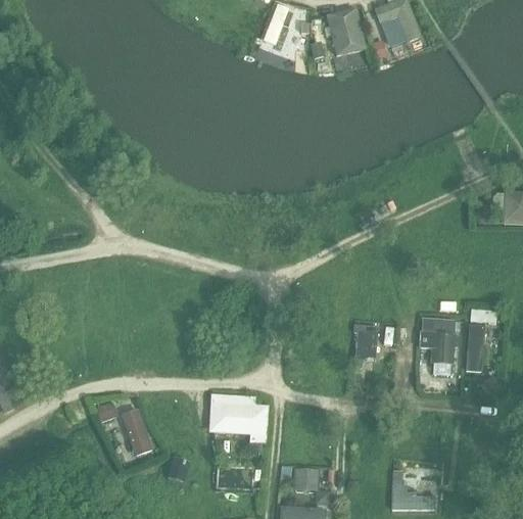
[(397,0),(374,8),(379,22),(381,21),(390,44),(419,34),(407,0),(397,0)]
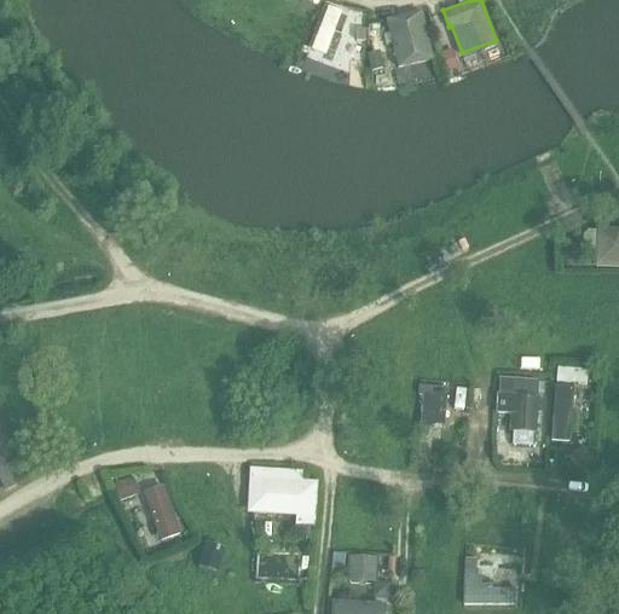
[(343,11),(328,5),(311,50),(325,56),(343,11)]
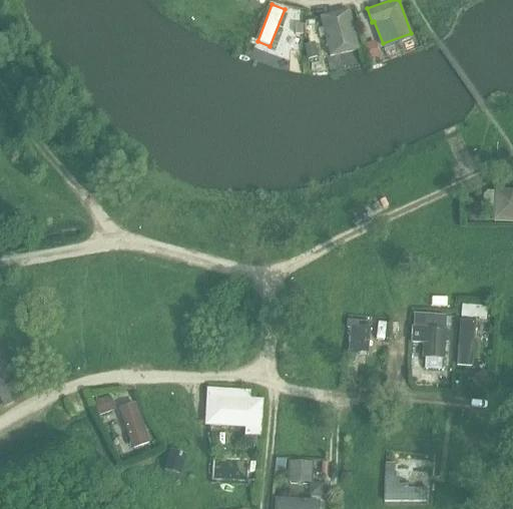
[(349,8),(320,15),(329,54),(358,47),(349,8)]
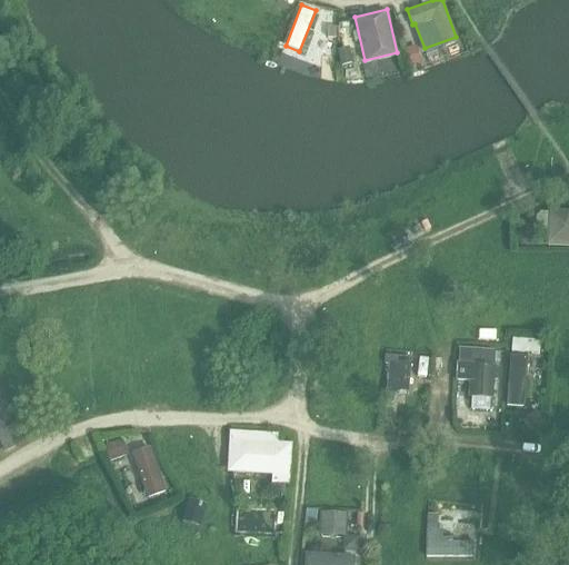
[(416,42),(402,46),(406,63),(420,60),(416,42)]
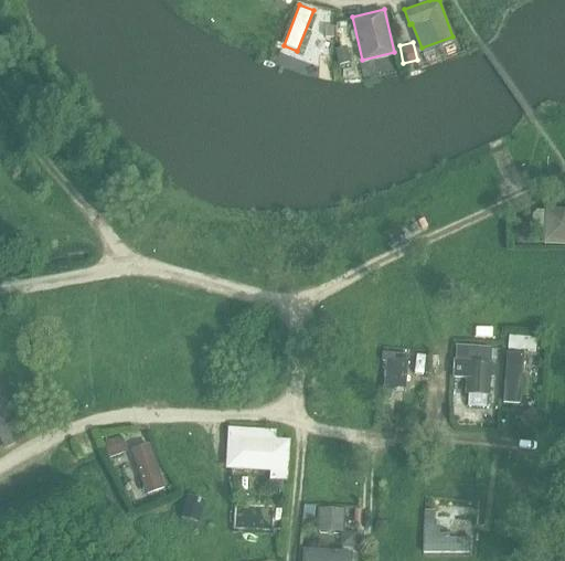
[(347,44),(336,48),(339,62),(350,60),(347,44)]
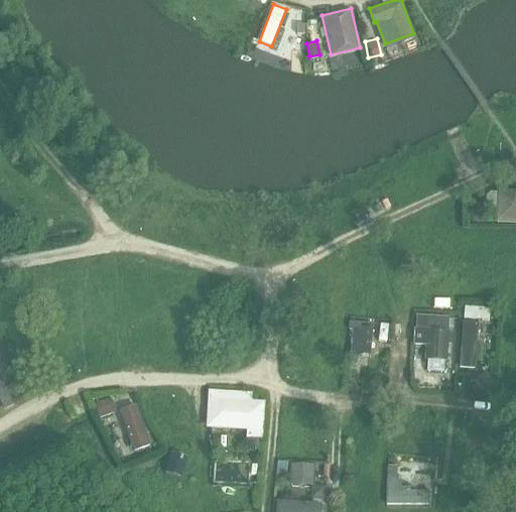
[(515,188),(495,188),(494,221),(515,221),(515,188)]
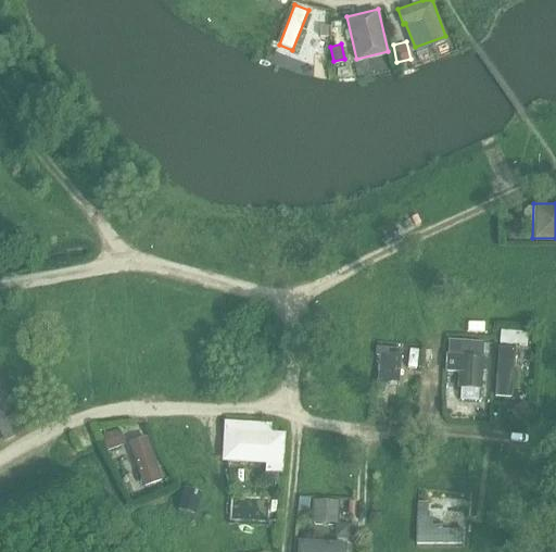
[(501,328),(500,341),(513,342),(527,343),(528,331),(514,329),(501,328)]
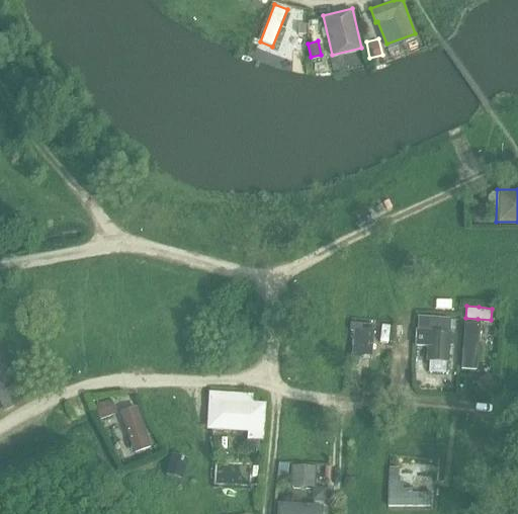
[(449,317),(417,316),(416,344),(426,344),(425,359),(447,360),(449,317)]
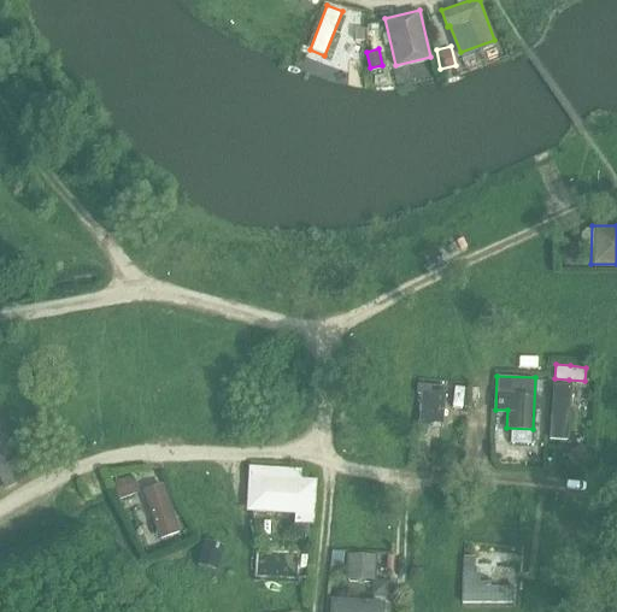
[(446,384),(417,382),(416,392),(422,392),(418,423),(432,424),(432,421),(441,422),(446,384)]
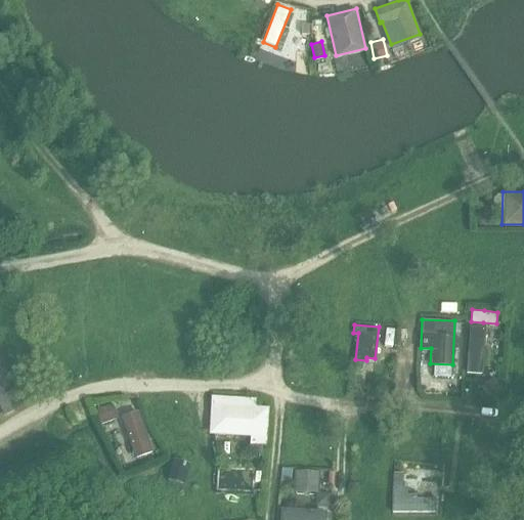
[(485,327),(470,326),(466,371),(482,372),(485,327)]
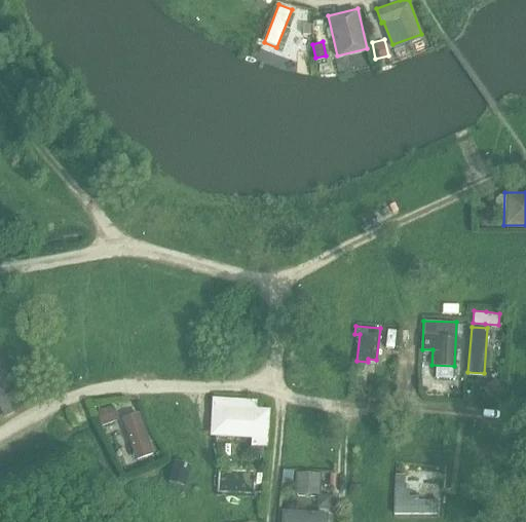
[(496,377),(484,385),(491,397),(503,388),(496,377)]
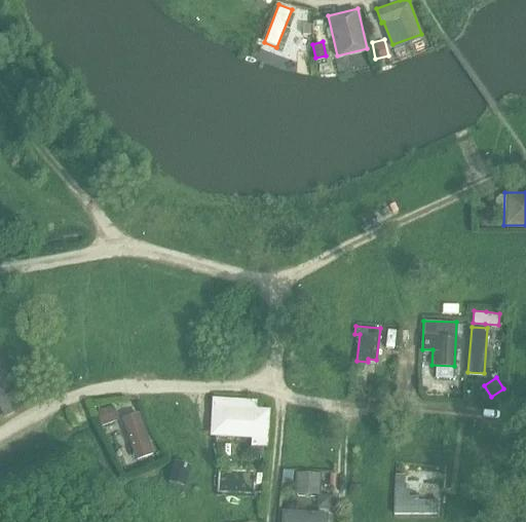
[(257,399),(212,396),(209,434),(251,437),(251,444),(267,445),(269,408),(256,407),(257,399)]
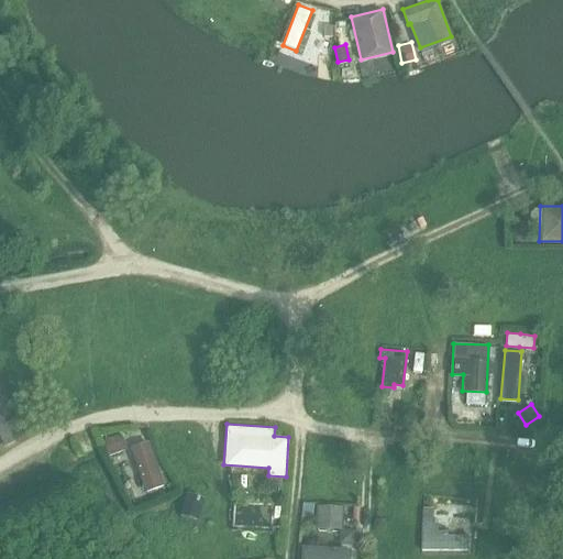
[(121,433),(105,439),(110,452),(127,446),(121,433)]
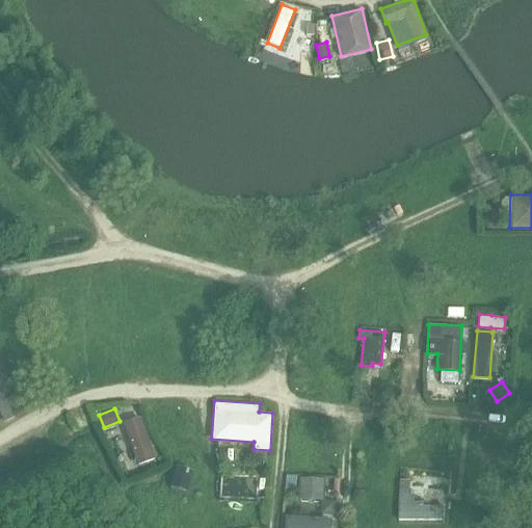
[(140,415),(132,418),(123,421),(132,450),(137,464),(155,457),(140,415)]
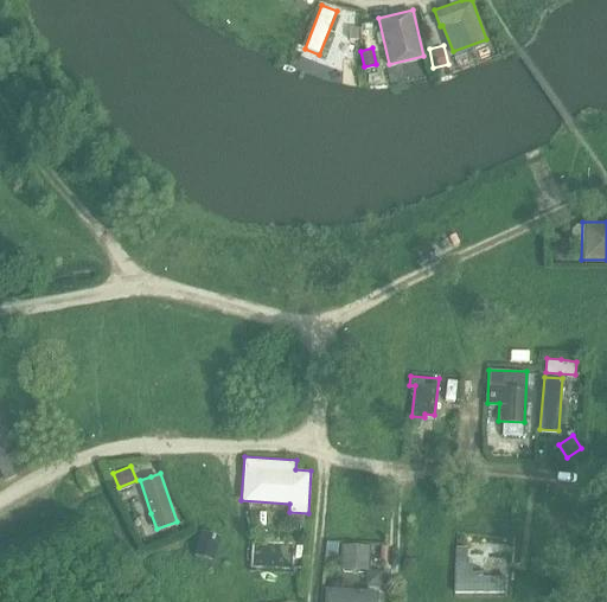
[(294,514),(293,525),(305,526),(305,514),(294,514)]
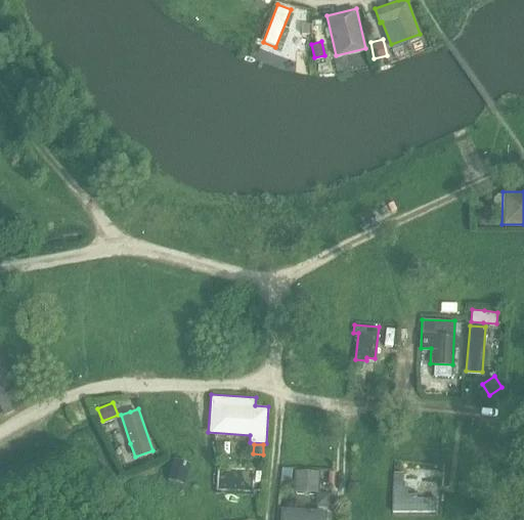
[(167,477),(185,482),(190,463),(172,458),(167,477)]
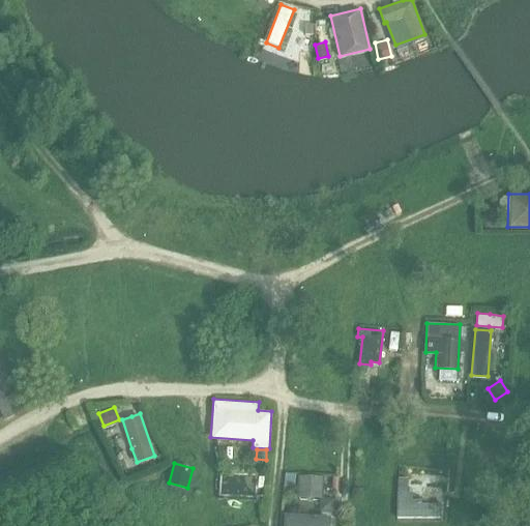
[(286,472),(285,486),(295,487),(296,473),(286,472)]
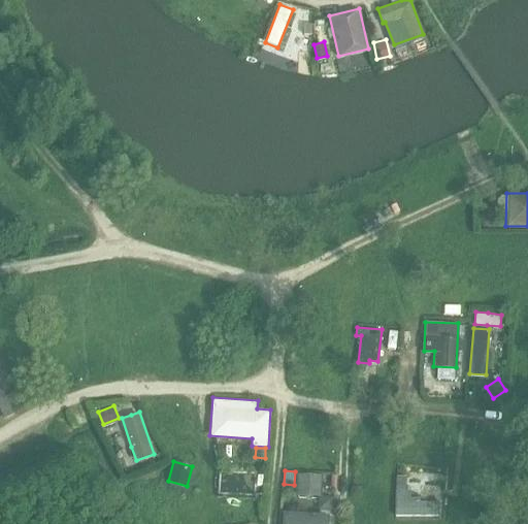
[(298,473),(298,495),(322,495),(323,475),(298,473)]
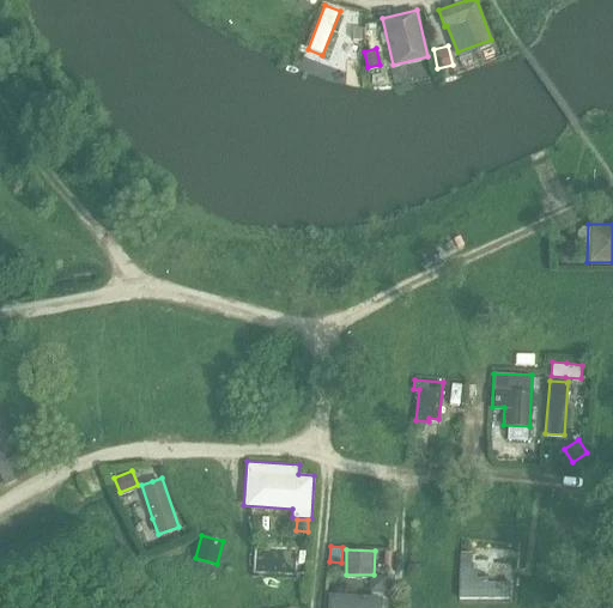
[(471,552),(459,552),(457,597),(509,599),(509,582),(487,581),(487,576),(477,576),(477,569),(471,569),(471,552)]
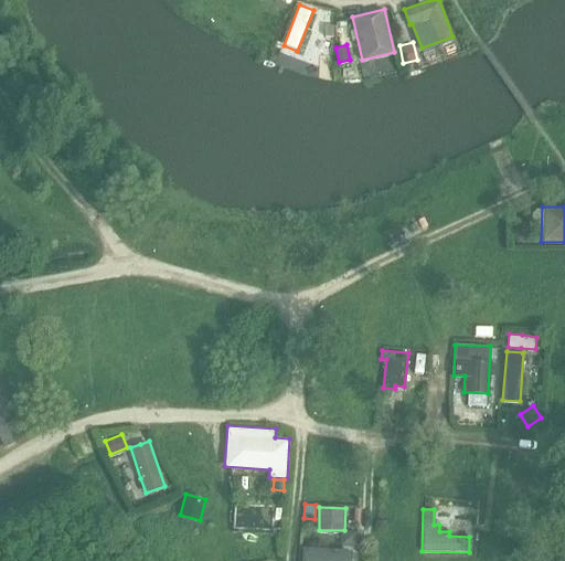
[(350,560),(351,550),(302,548),(301,560),(350,560)]
